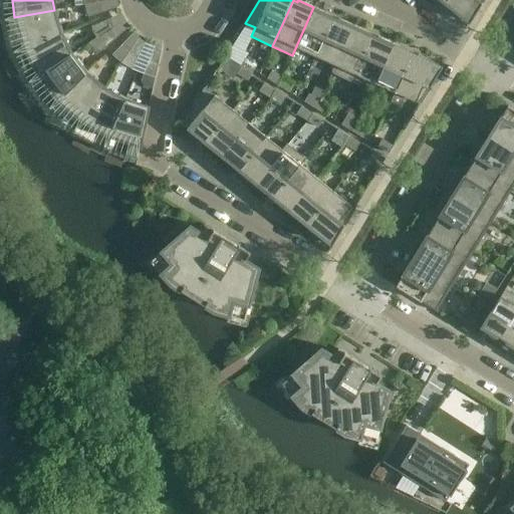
[(445,0),(444,2),(448,5),(446,7),(460,18),(461,16),(468,21),(467,22),(468,23),(482,0),(445,0)]
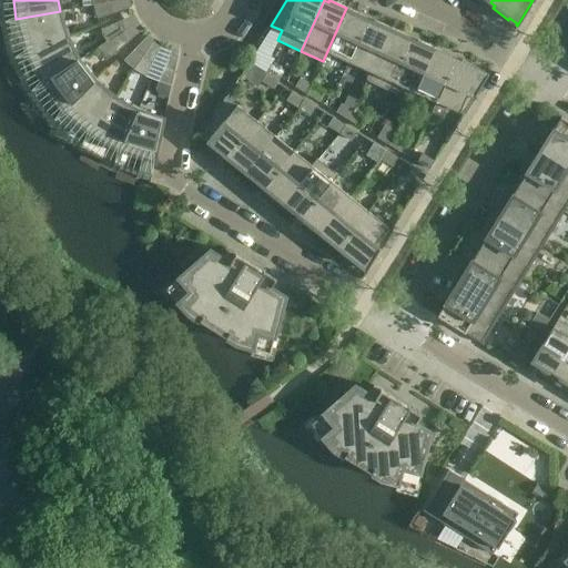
[(107,2),(93,6),(97,18),(110,13),(107,2)]
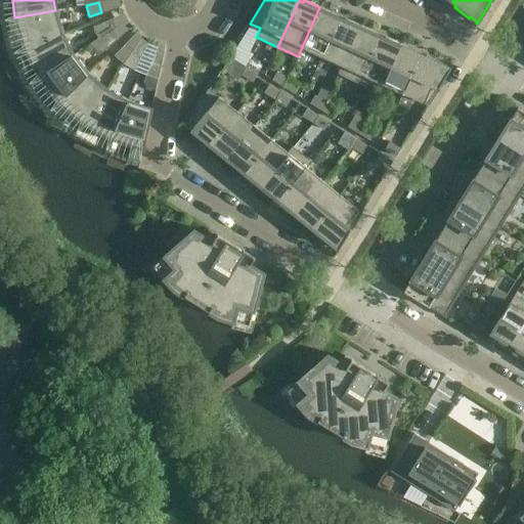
[(321,57),(339,18),(335,16),(336,14),(319,7),(298,56),(299,56),(302,49),(321,57)]
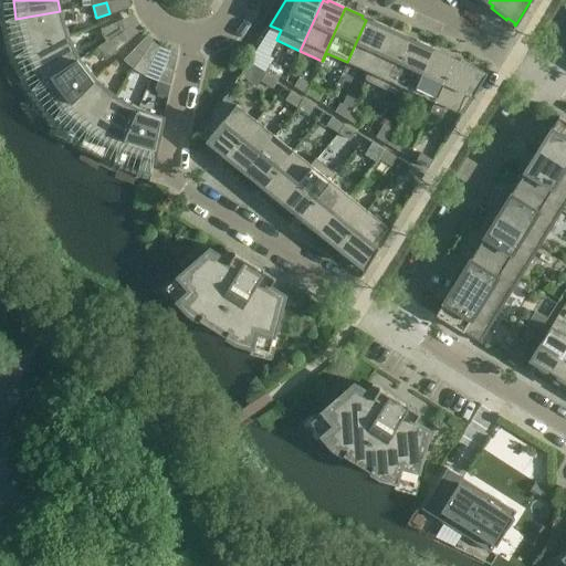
[(16,19),(24,52),(63,38),(61,30),(64,29),(60,11),(16,19)]
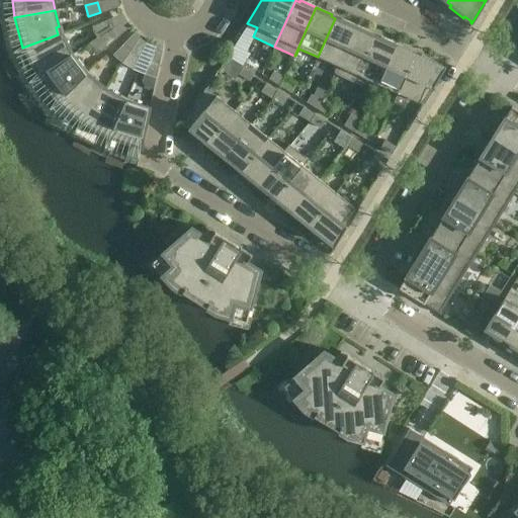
[(334,73),(356,25),(340,18),(339,20),(335,18),(318,57),(336,66),(333,73),(334,73)]
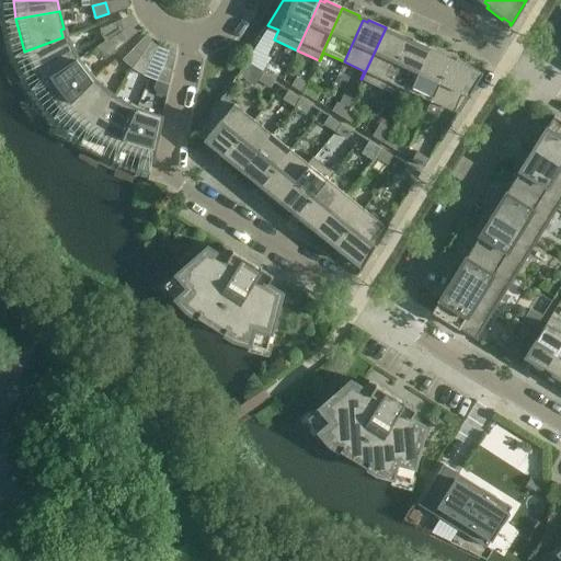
[(105,41),(117,33),(113,23),(100,29),(105,41)]
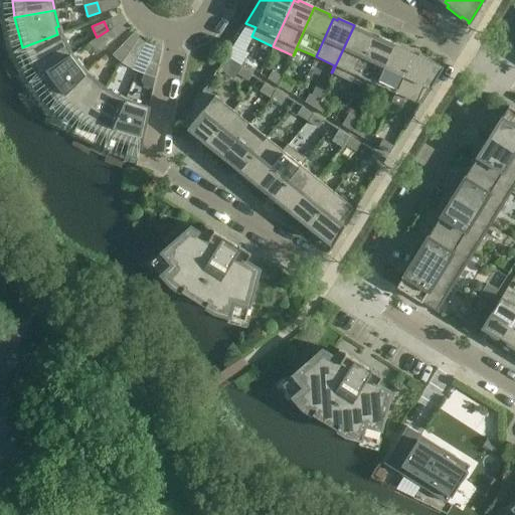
[(332,72),(352,81),(372,36),(368,34),(369,32),(354,25),(332,72)]
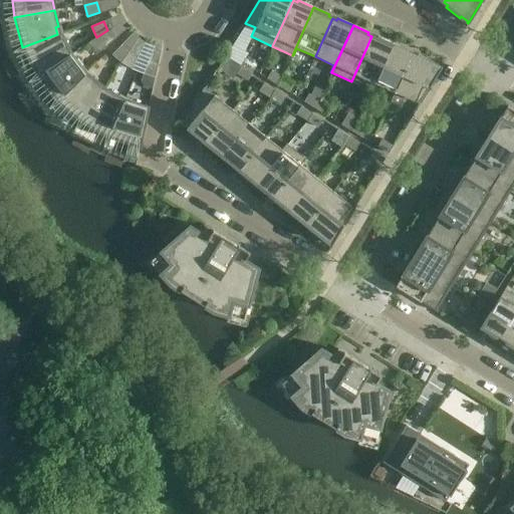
[(107,30),(96,37),(88,42),(97,53),(114,38),(107,30)]
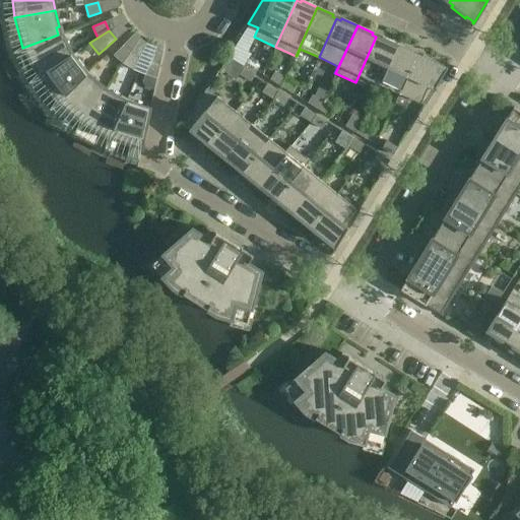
[(22,48),(38,76),(72,55),(64,39),(61,41),(58,35),(22,48)]
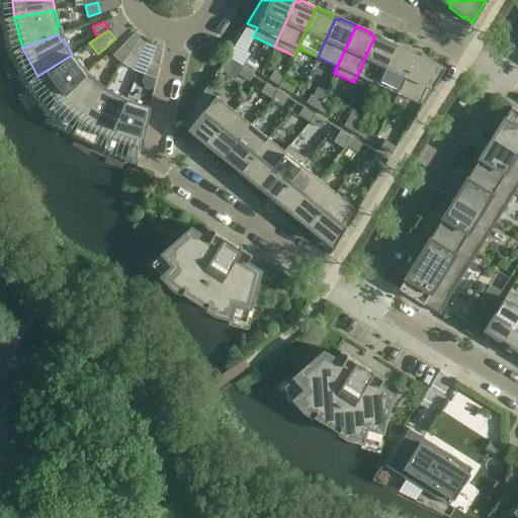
[(377,84),(396,44),(380,36),(379,38),(374,36),(354,82),(355,83),(358,76),(377,84)]
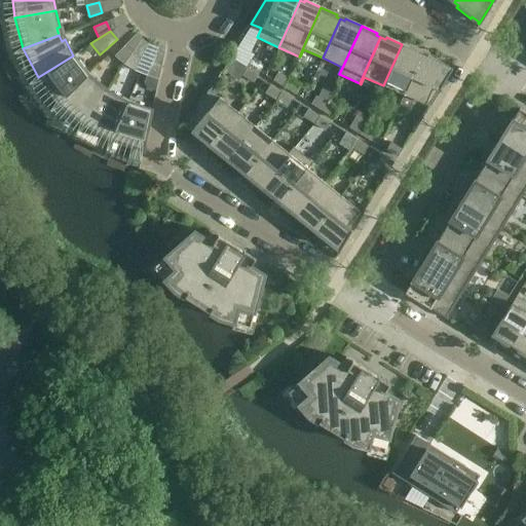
[(383,85),(403,95),(421,55),(416,53),(417,51),(402,44),(383,85)]
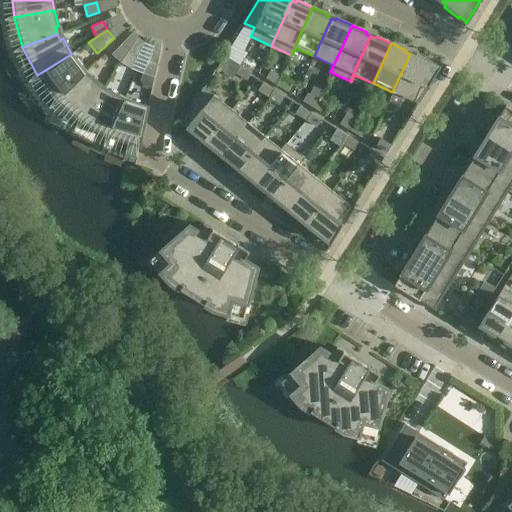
[(120,62),(128,52),(120,45),(111,54),(120,62)]
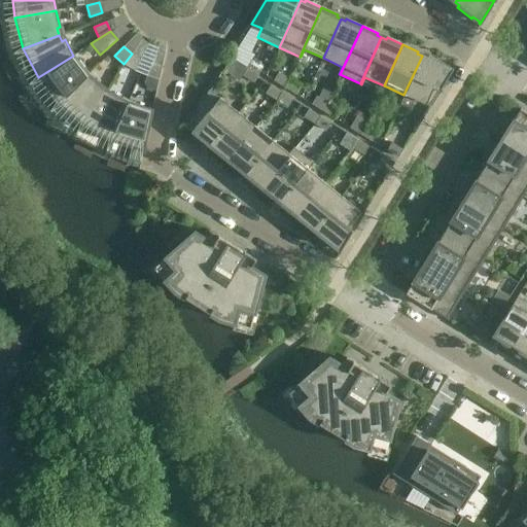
[(246,68),(257,74),(262,67),(251,61),(252,58),(240,50),(234,61),(246,68)]
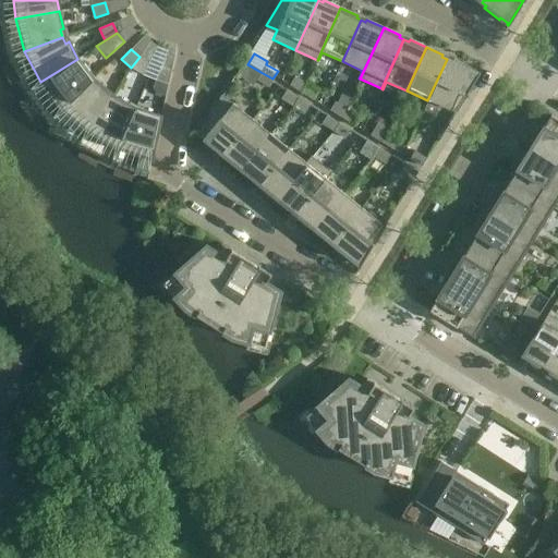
[(140,57),(131,68),(143,74),(149,61),(140,57)]
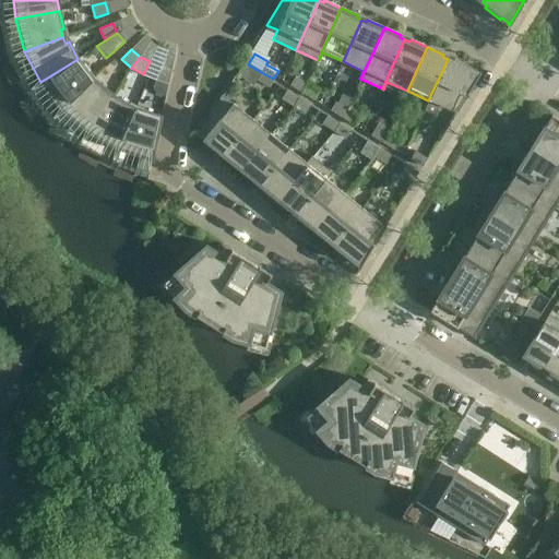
[(40,82),(61,109),(91,82),(85,75),(88,73),(78,59),(40,82)]
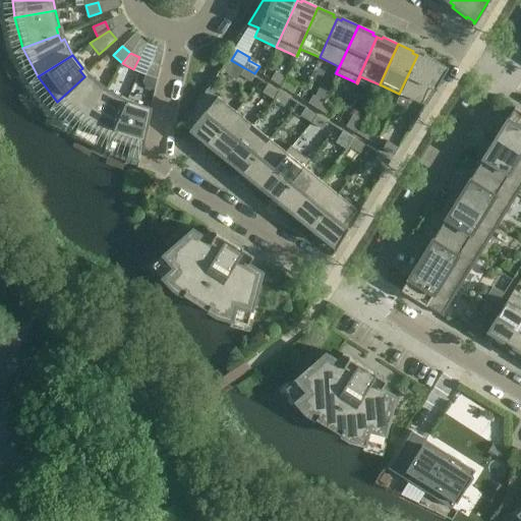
[(417,55),(399,94),(420,103),(421,102),(424,104),(447,68),(446,67),(445,68),(438,64),(439,62),(422,55),(421,57),(417,55)]
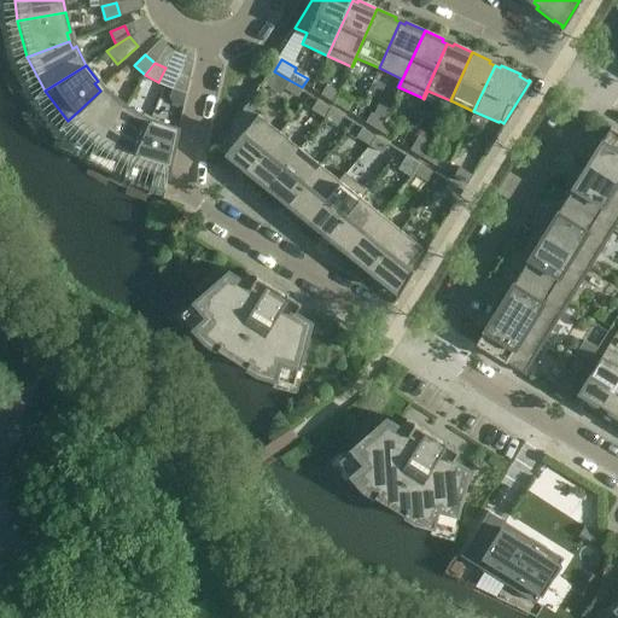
[(186,93),(188,77),(178,73),(172,88),(186,93)]
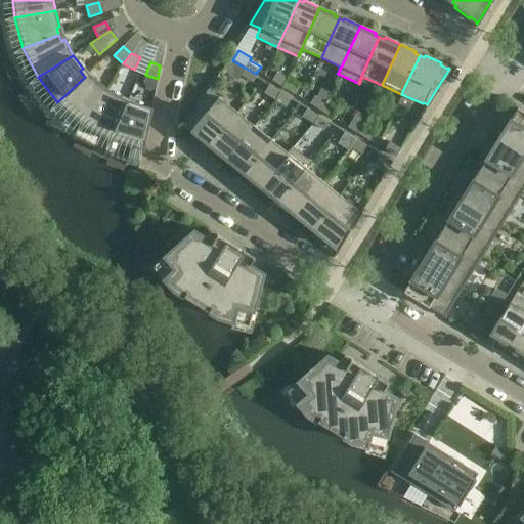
[(256,74),(245,68),(241,75),(252,82),(256,74)]
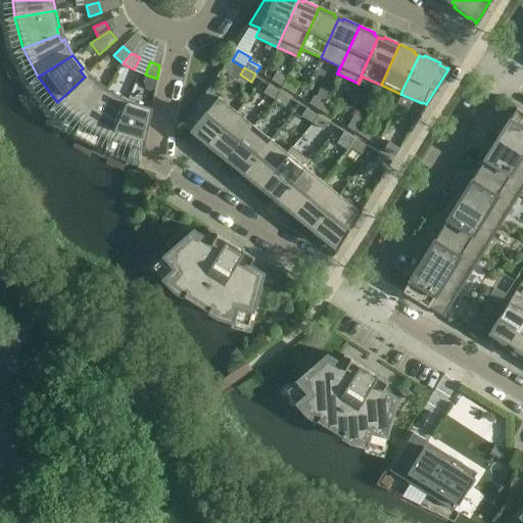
[(282,87),(286,79),(276,73),(271,80),(282,87)]
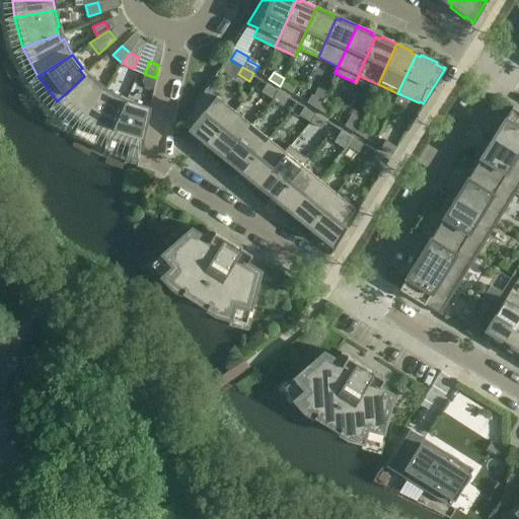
[(57,101),(81,122),(104,88),(91,77),(89,80),(84,76),(57,101)]
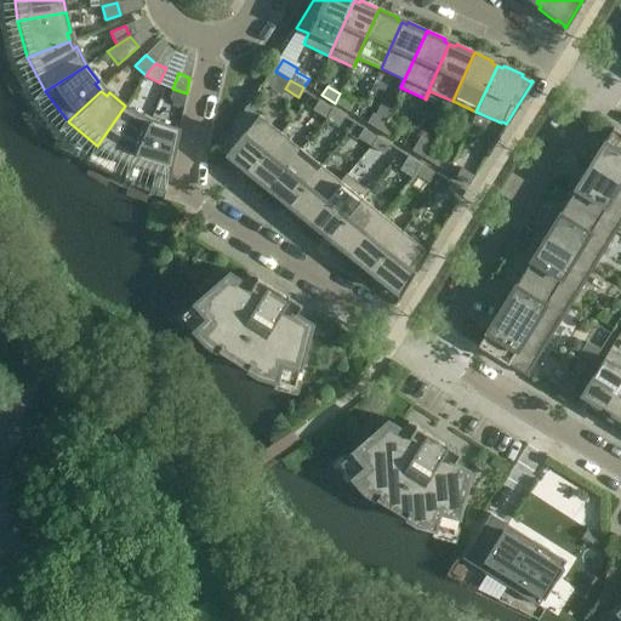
[(340,93),(335,103),(347,110),(353,102),(340,93)]
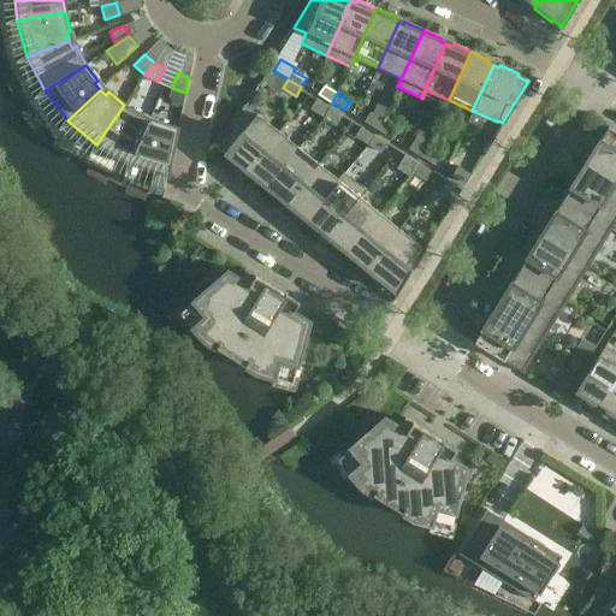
[(323,117),(329,108),(315,100),(309,110),(323,117)]
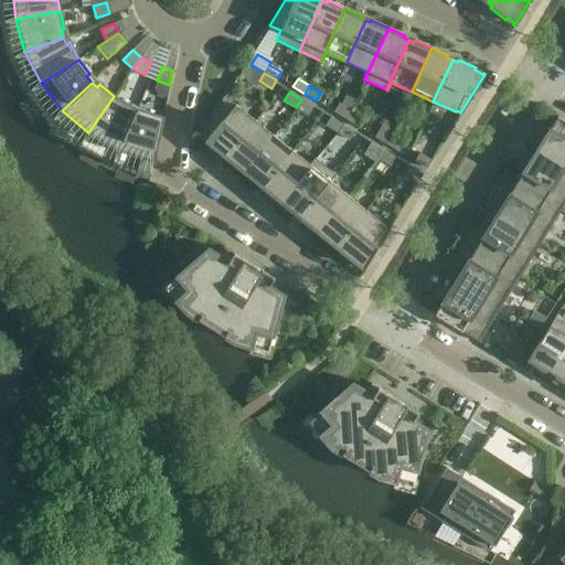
[(88,132),(118,150),(135,113),(128,109),(130,106),(114,96),(88,132)]
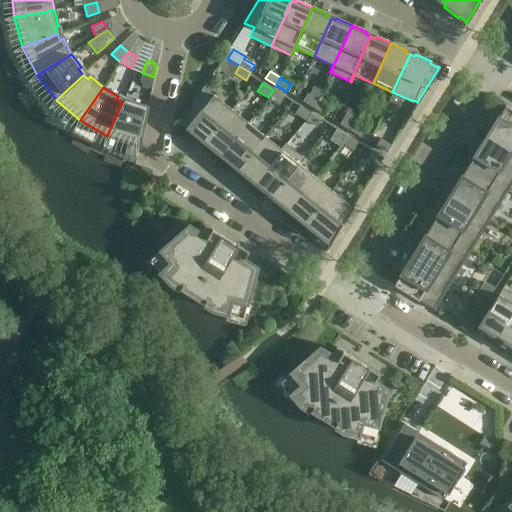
[(203,89),(192,106),(182,123),(187,127),(185,129),(199,140),(201,138),(204,141),(231,109),(213,95),(212,96),(203,89)]
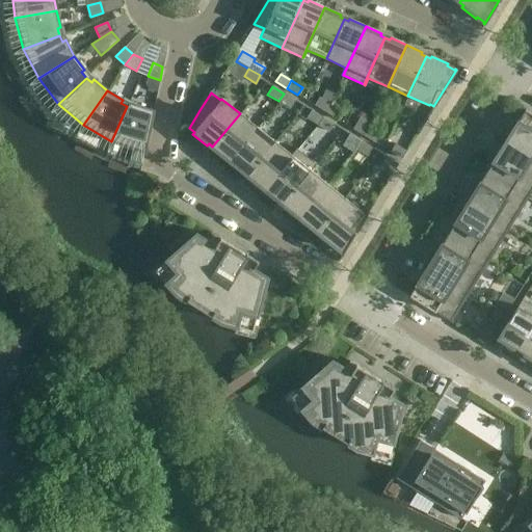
[(284,94),(278,101),(290,108),(294,100),(284,94)]
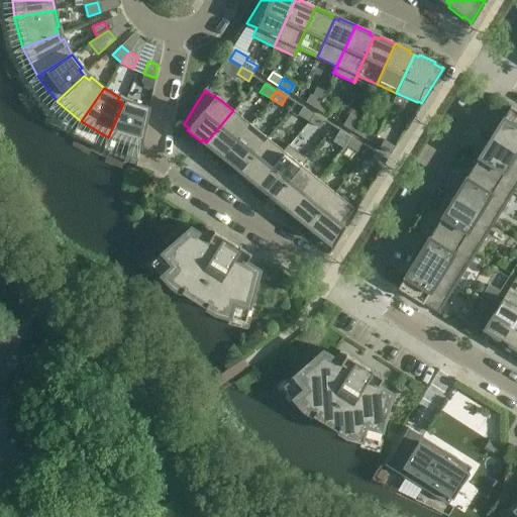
[(316,108),(320,101),(310,95),(305,102),(316,108)]
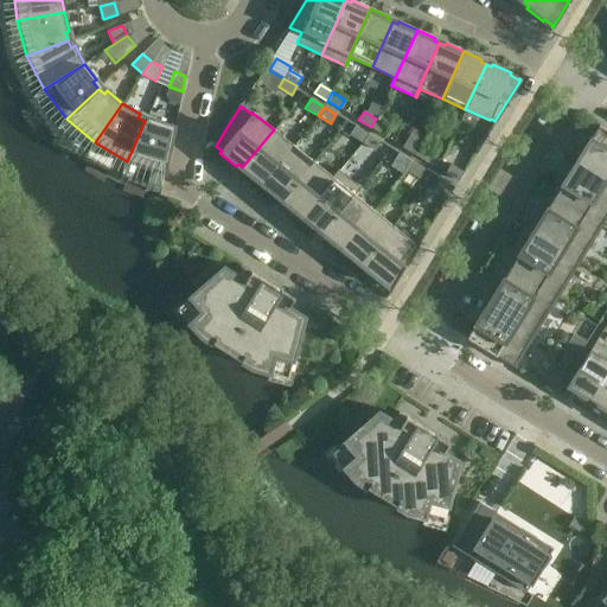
[(376,119),(371,127),(383,135),(389,127),(376,119)]
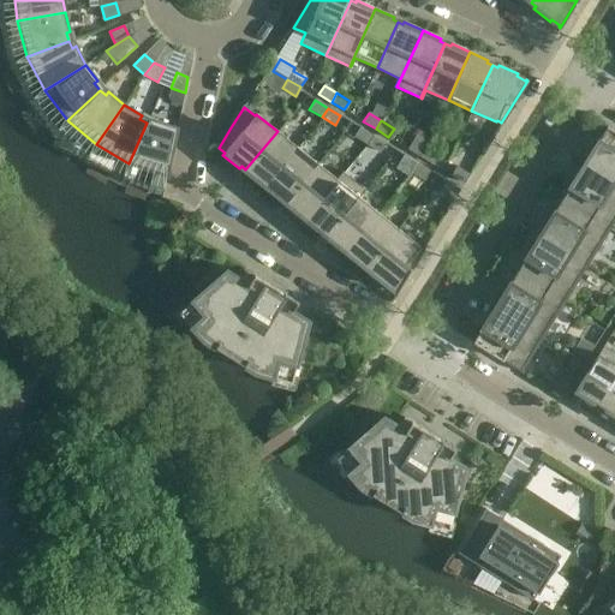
[(166,175),(177,127),(156,121),(155,125),(147,123),(129,163),(166,175)]
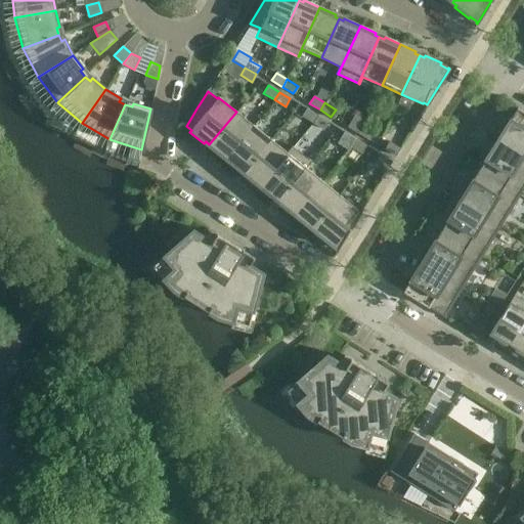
[(312,123),(317,116),(306,108),(302,117),(312,123)]
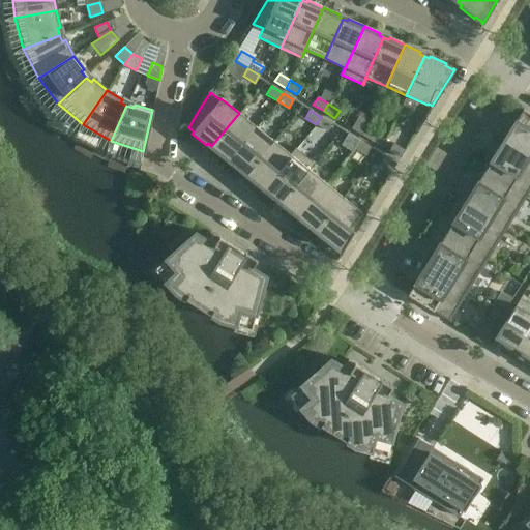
[(529,114),(523,110),(503,141),(529,157),(529,114)]
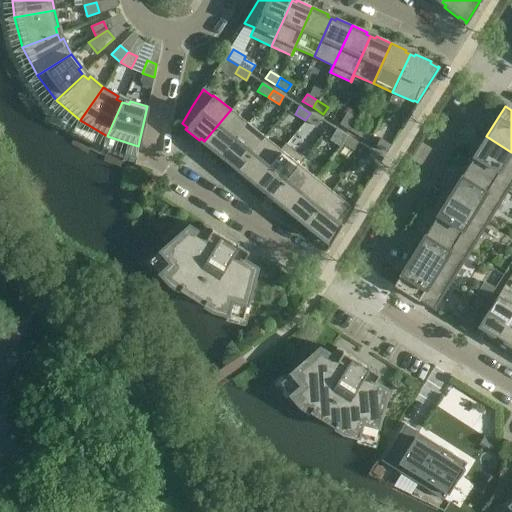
[(247,123),(231,109),(204,141),(208,144),(206,146),(220,157),(247,123)]
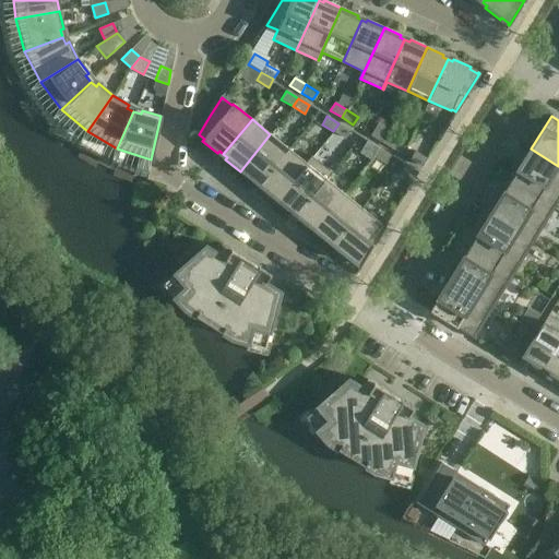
[(339,123),(333,131),(345,139),(349,130),(339,123)]
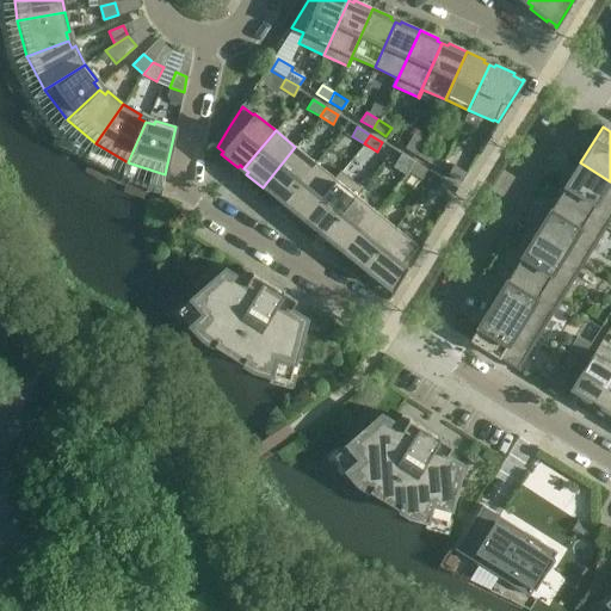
[(423,147),(424,147),(426,143),(413,135),(405,148),(418,155),(423,147)]
